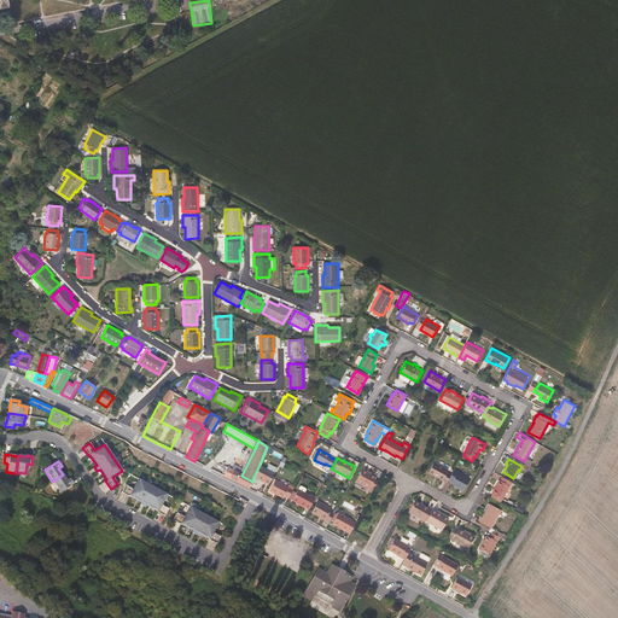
[(448,470),(433,461),(429,471),(447,482),(448,479),(450,474),(447,472),(448,470)]
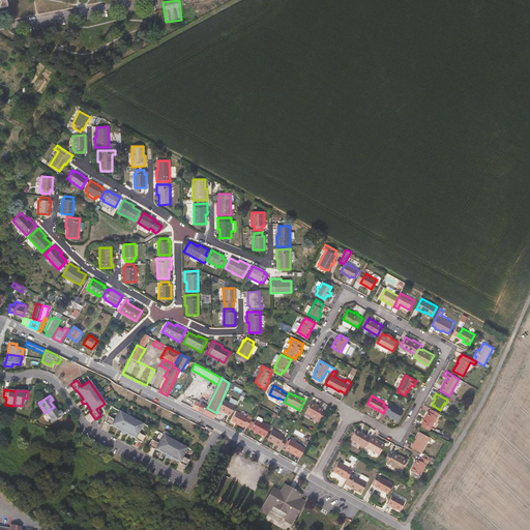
[(235,406),(238,401),(233,398),(230,403),(235,406)]
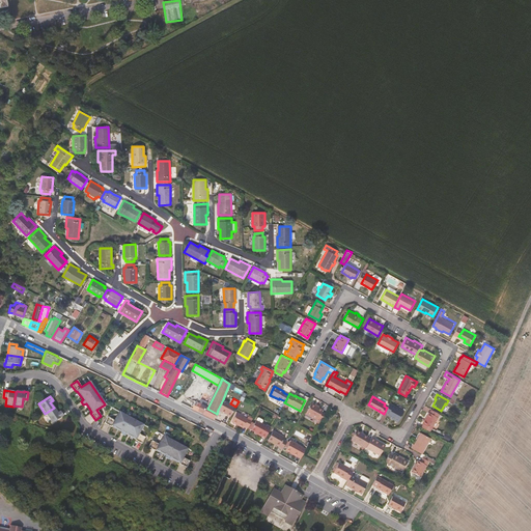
[(188,407),(192,409),(198,412),(208,417),(214,420),(217,414),(207,409),(205,409),(207,404),(202,401),(202,400),(200,399),(199,403),(195,401),(193,406),(184,400),(183,403),(188,407)]
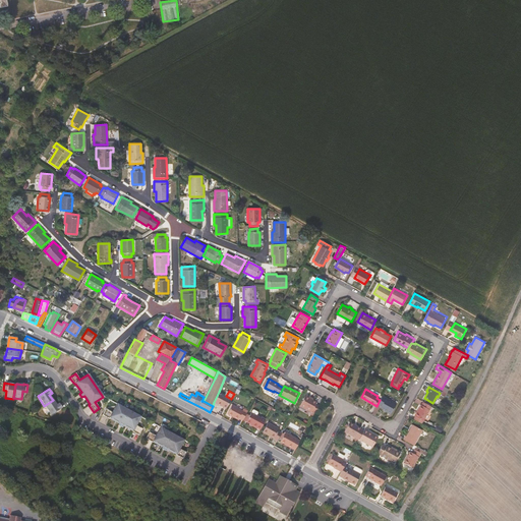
[(226,409),(231,399),(226,396),(219,392),(214,402),(226,409)]
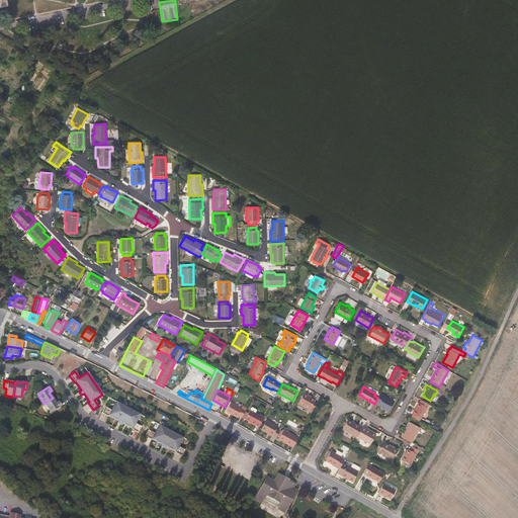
[(316,400),(311,397),(312,396),(305,393),(298,403),(311,410),(311,408),(314,410),(318,403),(315,402),(316,400)]
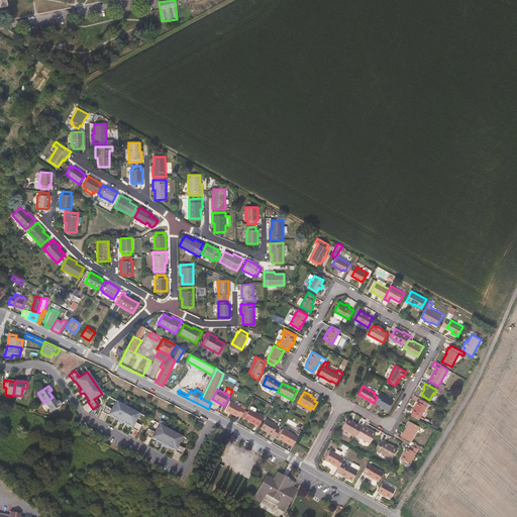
[(387,411),(393,400),(380,392),(377,397),(375,401),(378,402),(378,403),(384,407),(383,408),(387,411)]
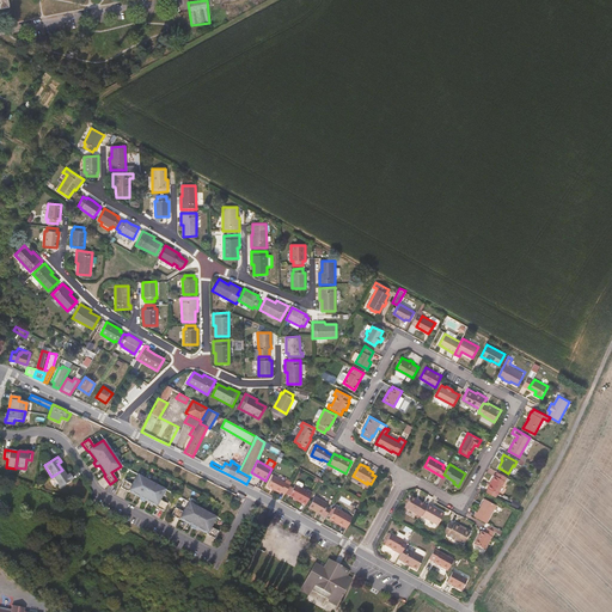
[(60,488),(72,479),(68,475),(66,476),(62,470),(51,477),(60,488)]
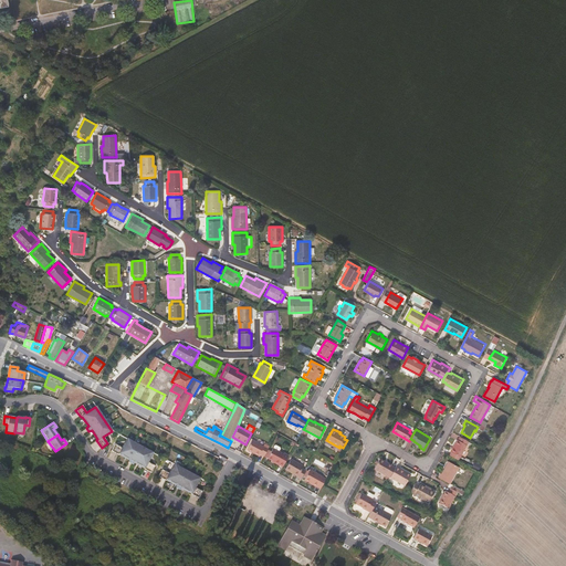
[(460,457),(469,441),(460,437),(458,440),(457,439),(450,451),(460,457)]
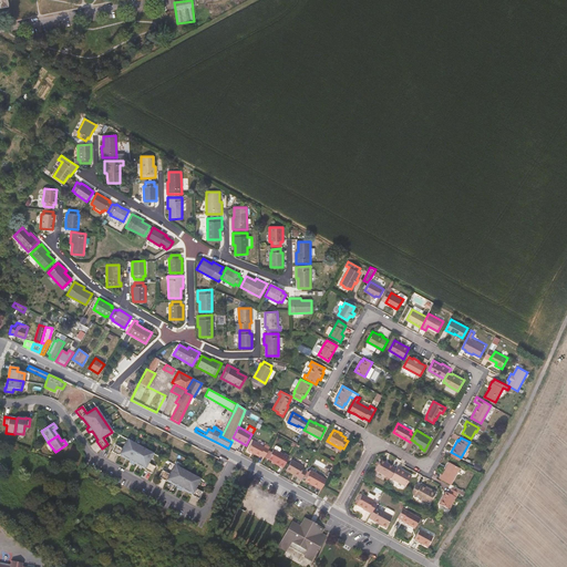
[(153,454),(127,440),(122,449),(115,445),(111,452),(119,456),(120,454),(130,460),(129,463),(132,465),(134,462),(144,468),(143,470),(152,474),(154,468),(155,467),(147,463),(153,454)]
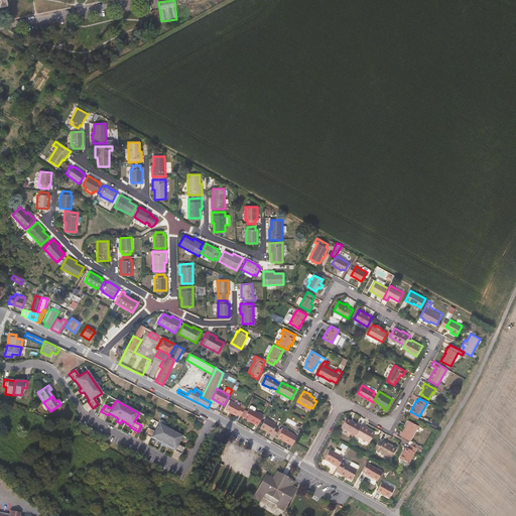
[(241,416),(246,406),(242,404),(241,407),(230,401),(226,410),(236,415),(237,414),(241,416)]
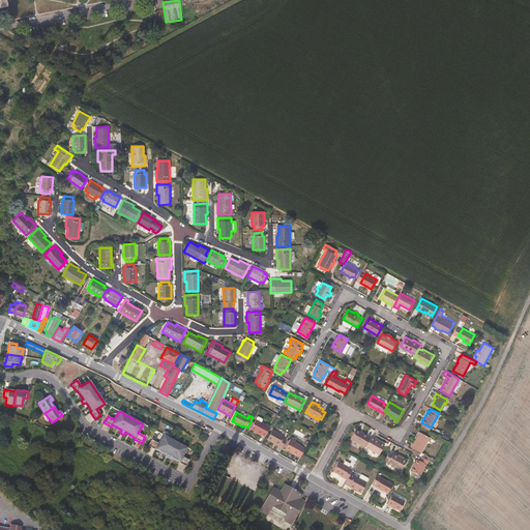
[(265,436),(271,425),(267,423),(266,424),(256,419),(251,429),(258,432),(257,433),(261,435),(262,434),(265,436)]
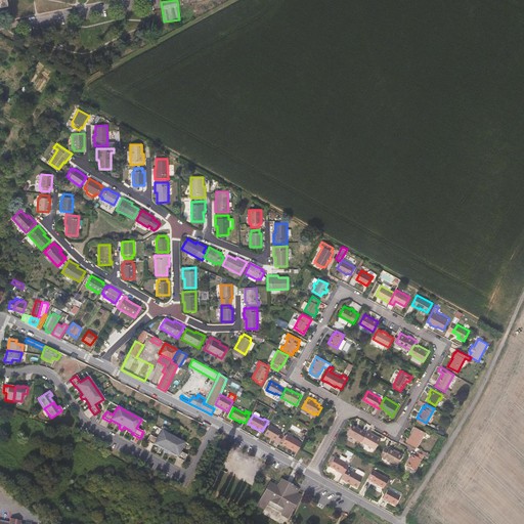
[(280,434),(282,432),(270,425),(265,434),(279,443),(284,435),(280,434)]
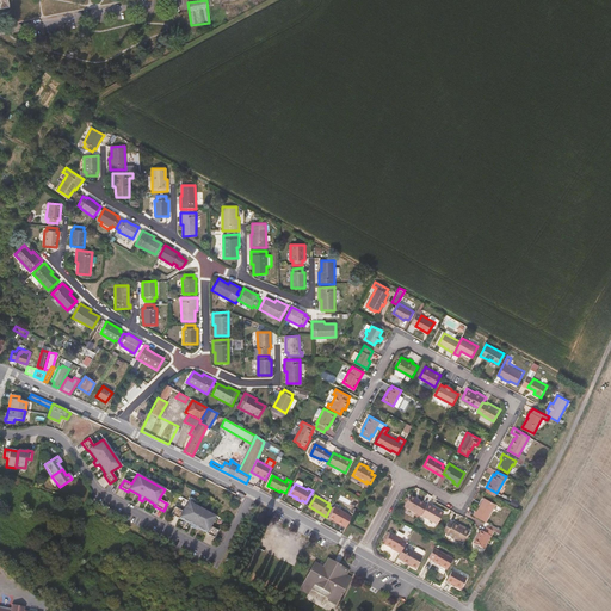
[(421,514),(427,504),(424,503),(424,501),(417,497),(415,498),(409,495),(403,506),(418,513),(418,512),(421,514)]
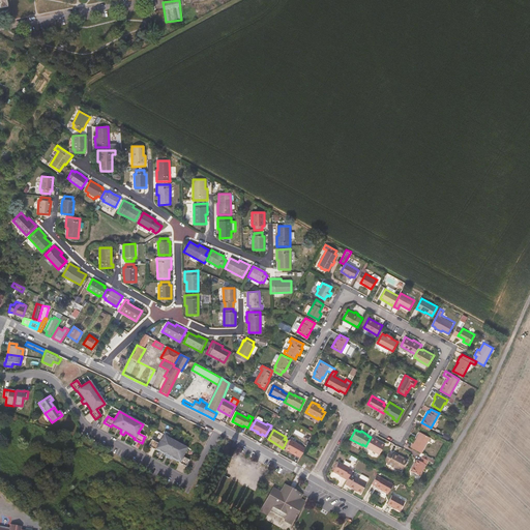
[(421,452),(430,437),(420,432),(413,443),(413,442),(410,446),(421,452)]
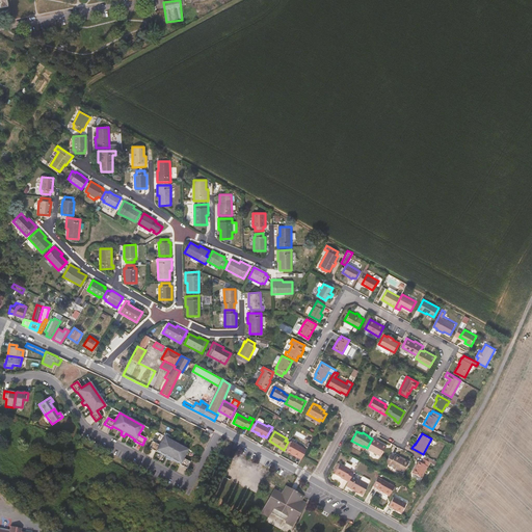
[(188,450),(163,436),(159,445),(152,442),(149,448),(156,452),(157,450),(166,456),(165,458),(168,460),(170,457),(180,463),(179,464),(186,469),(190,462),(183,458),(188,450)]
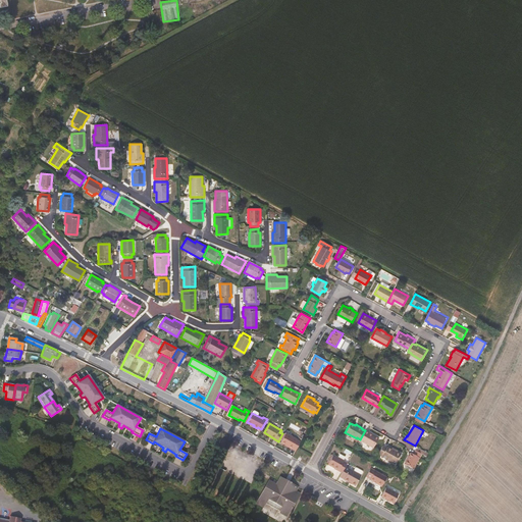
[(373,448),(378,438),(372,434),(365,430),(360,439),(360,440),(373,448)]
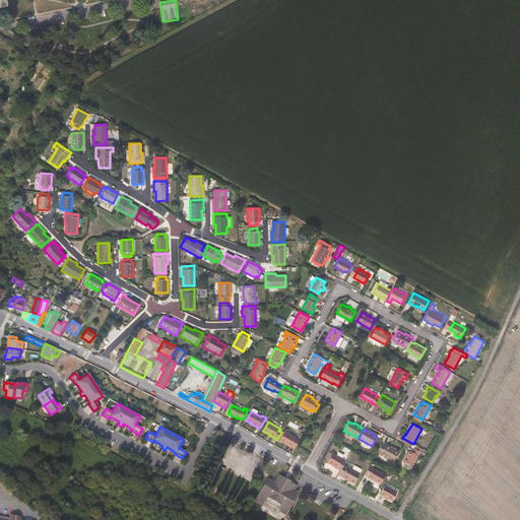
[(300,440),(297,438),(297,437),(285,431),(280,441),(291,447),(295,449),(300,440)]
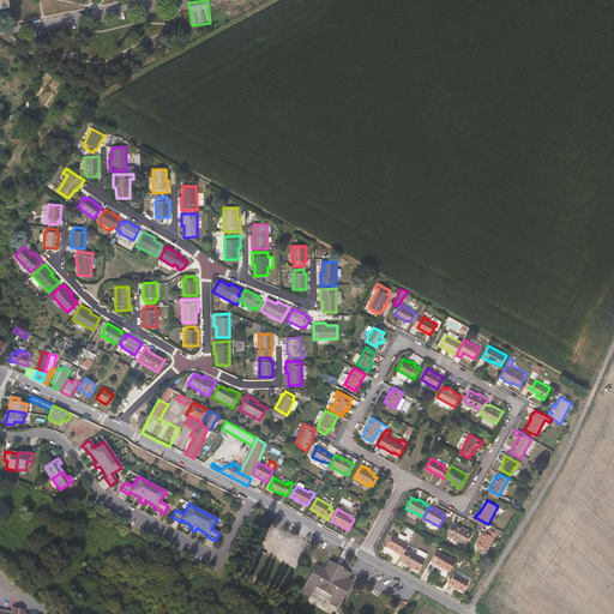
[(473,533),(465,529),(462,527),(461,528),(456,525),(455,527),(450,524),(445,534),(450,536),(450,537),(465,546),(473,533)]
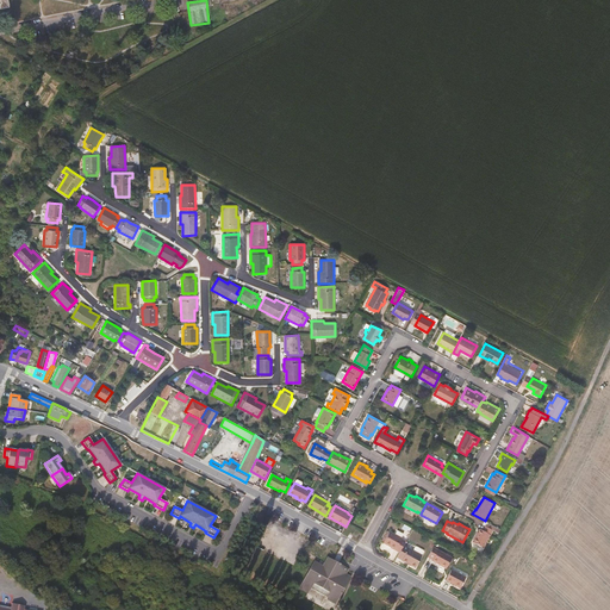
[(472,541),(473,542),(484,548),(493,531),(485,527),(484,530),(480,529),(478,533),(477,531),(472,541)]
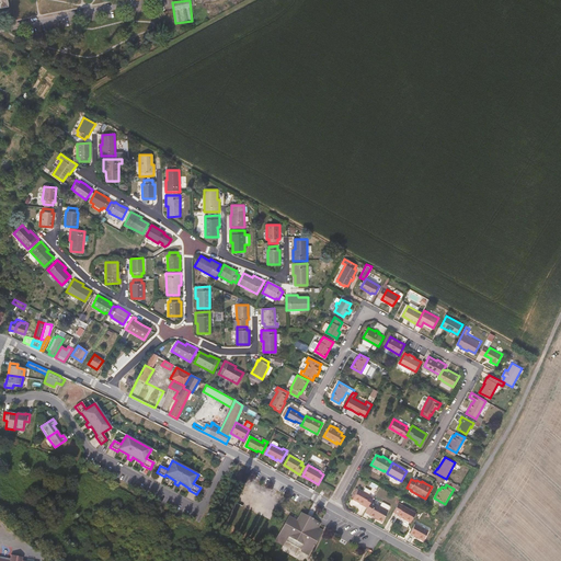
[(358,503),(362,505),(367,508),(370,502),(373,499),(368,495),(370,492),(364,489),(363,492),(356,489),(351,500),(358,503)]
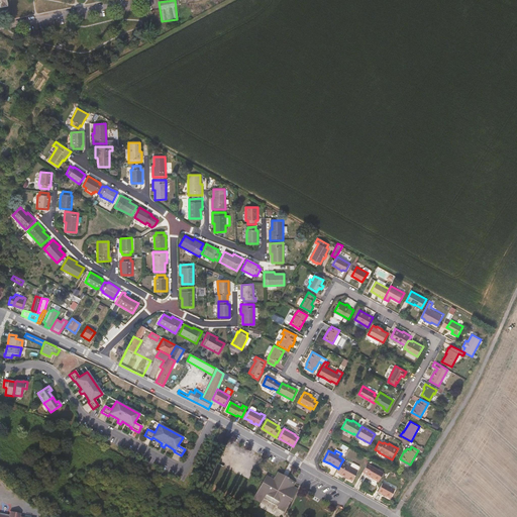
[(339,476),(344,478),(347,480),(351,482),(359,468),(358,467),(353,463),(351,463),(350,467),(341,462),(338,469),(336,473),(340,475),(339,476)]
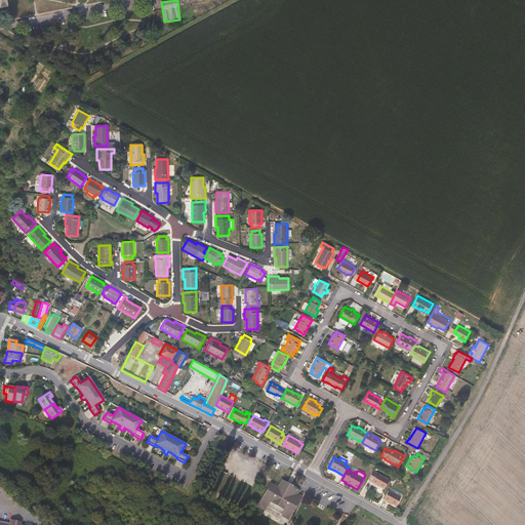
[(389,479),(372,471),(368,479),(372,481),(371,482),(384,489),(389,479)]
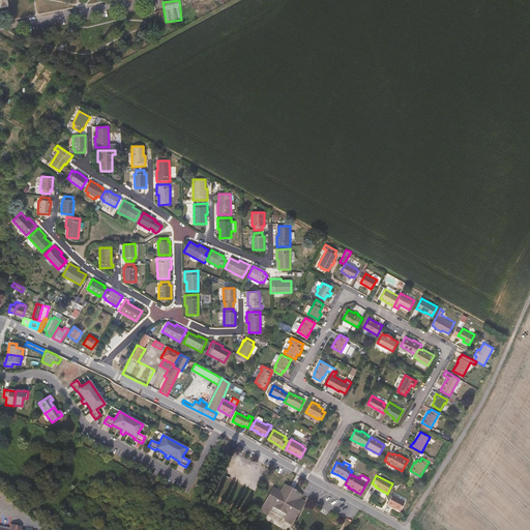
[(299,512),(305,502),(300,500),(302,496),(283,484),(278,493),(272,490),(260,509),(269,514),(271,512),(277,516),(284,520),(282,522),(291,527),(297,516),(299,512)]
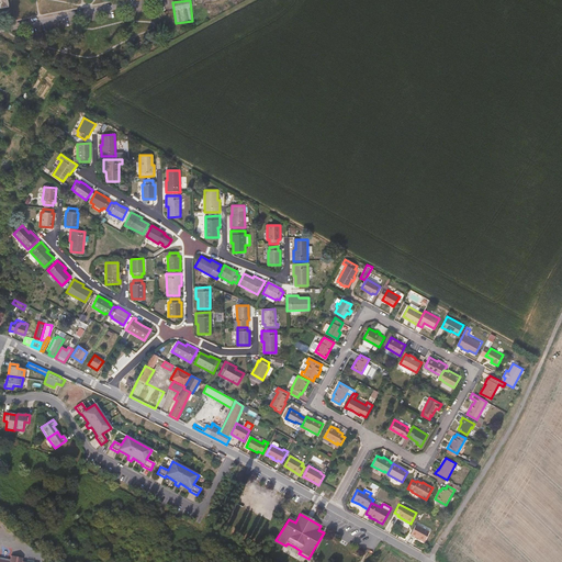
[(424,542),(429,531),(416,525),(411,535),(424,542)]
